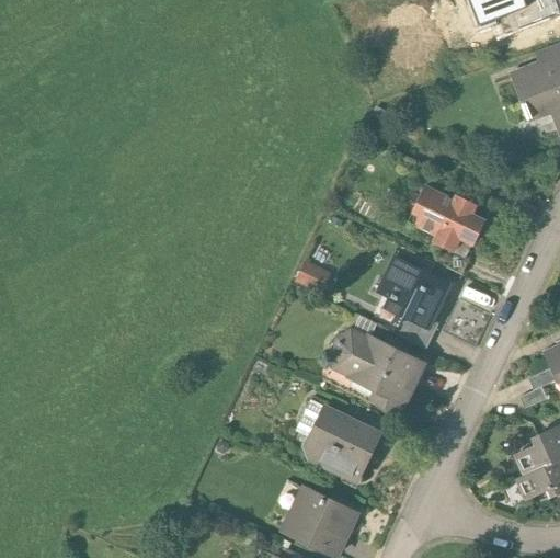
[(550,0),(478,0),(491,34),(514,25),(516,32),(557,16),(550,0)]
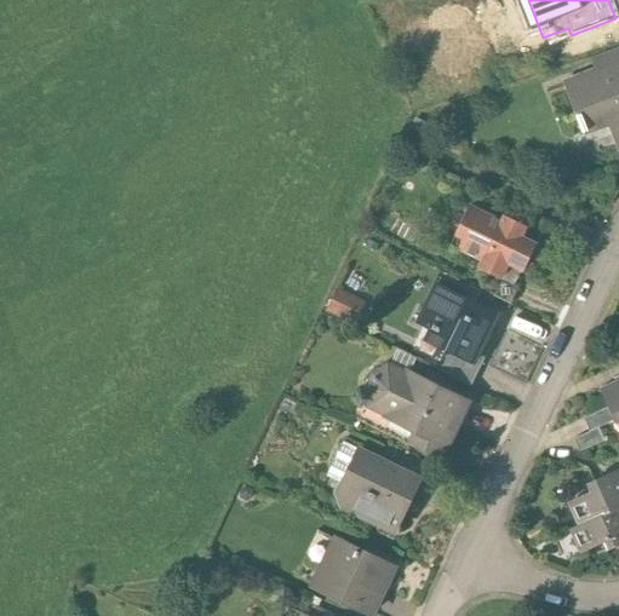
[(618,49),(590,59),(594,69),(563,79),(585,134),(611,125),(618,153),(618,49)]
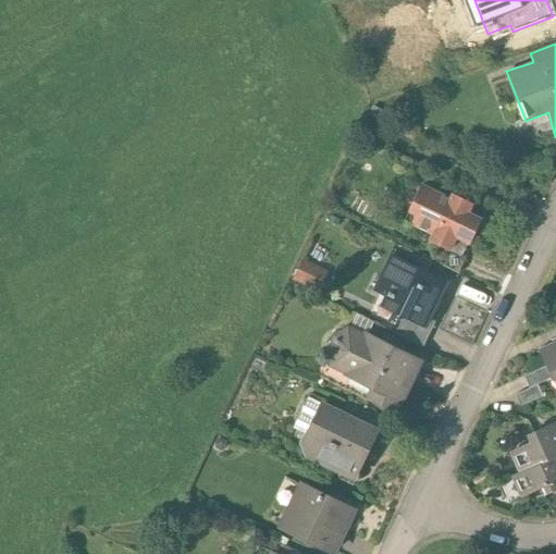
[(447,195),(421,183),(408,209),(415,212),(410,220),(431,231),(427,239),(449,250),(455,239),(469,246),(484,217),(472,211),(477,202),(451,188),(447,195)]
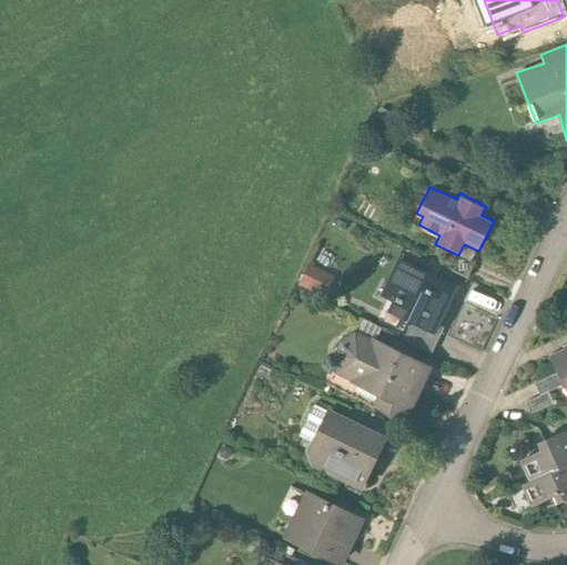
[(461,289),(396,258),(378,295),(391,301),(385,314),(437,339),(461,289)]
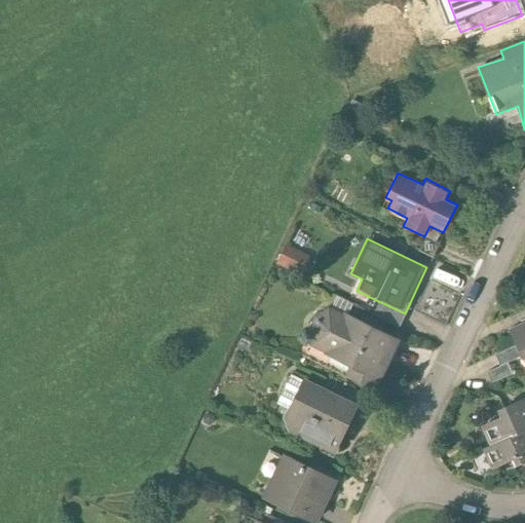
[(289,246),(280,264),(306,275),(314,257),(289,246)]
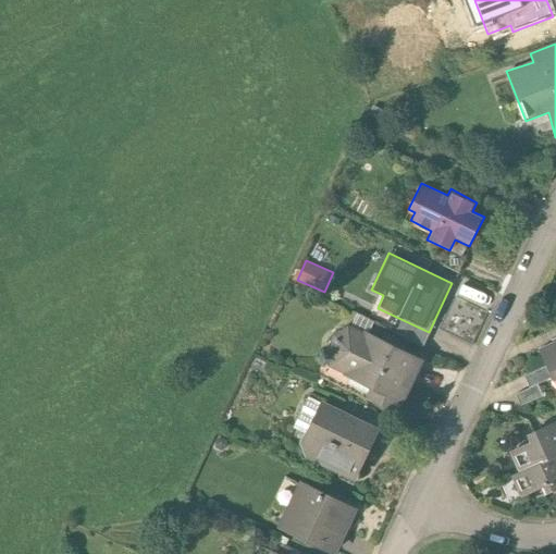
[(427,359),(346,321),(320,374),(400,413),(427,359)]
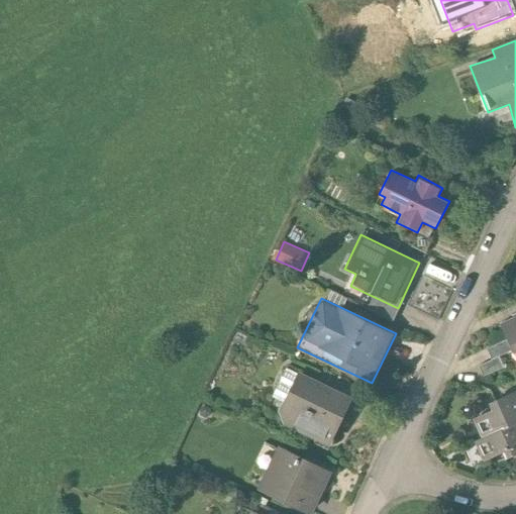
[(515,317),(501,324),(508,340),(485,350),(491,365),(515,352),(515,317)]
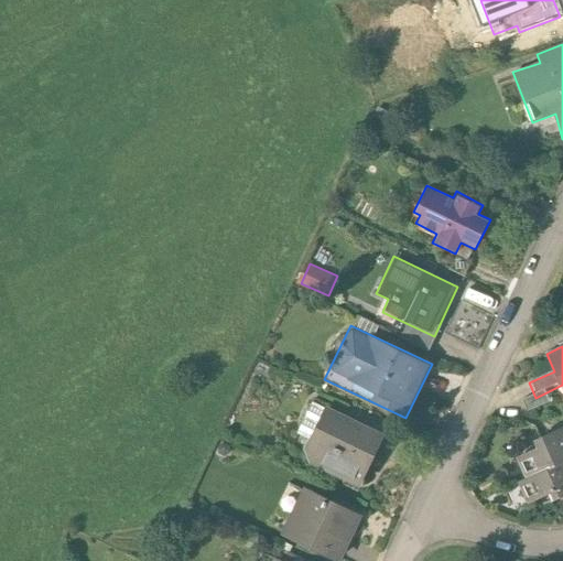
[(387,435),(325,405),(298,457),(359,488),(387,435)]
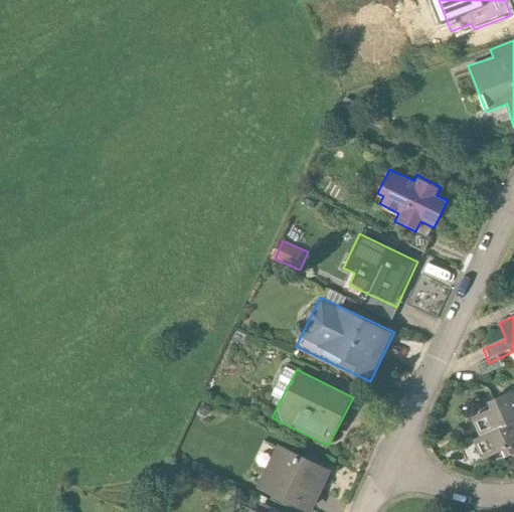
[(491,408),(471,417),(480,438),(513,421),(513,388),(488,400),(491,408)]
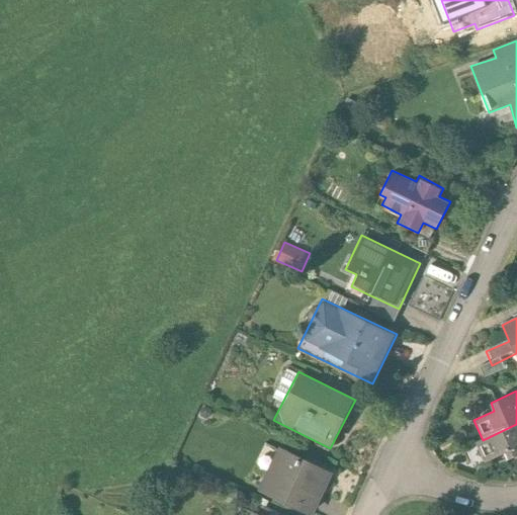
[(516,424),(483,440),(476,442),(485,461),(506,452),(509,459),(516,455),(516,424)]
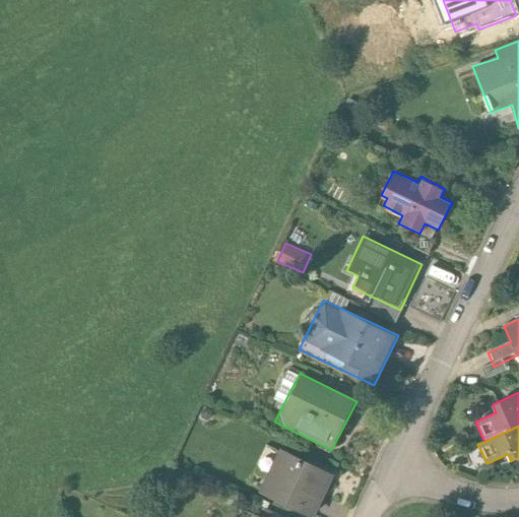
[(315,516),(335,476),(278,450),(258,495),(306,516),(315,516)]
